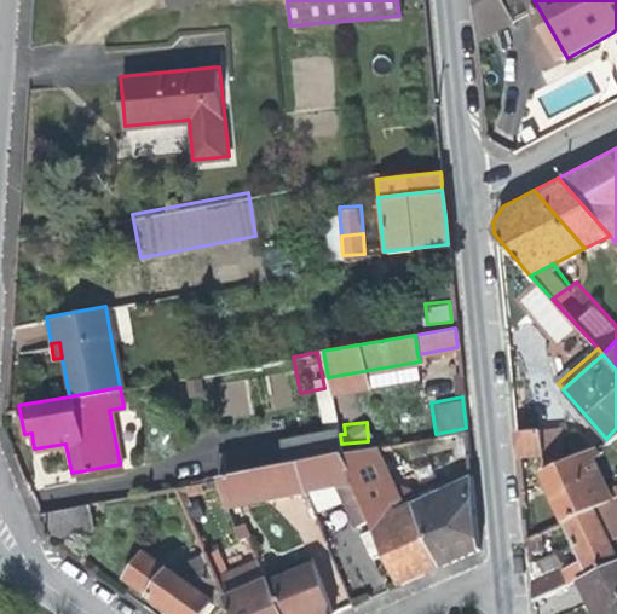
[(570,424),(537,426),(540,453),(540,468),(571,453),(570,424)]
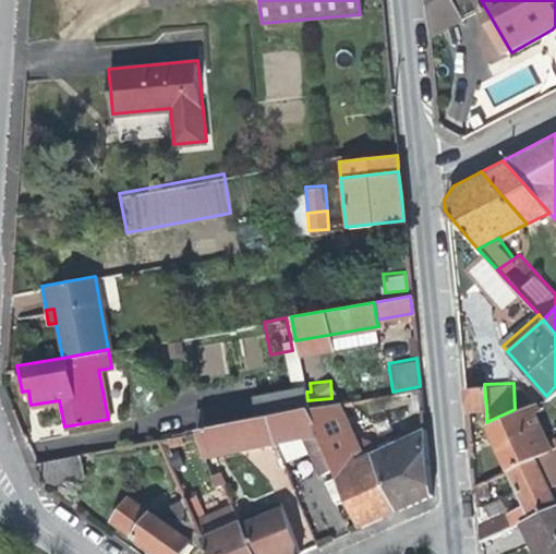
[(484,384),(462,385),(464,411),(486,409),(484,384)]
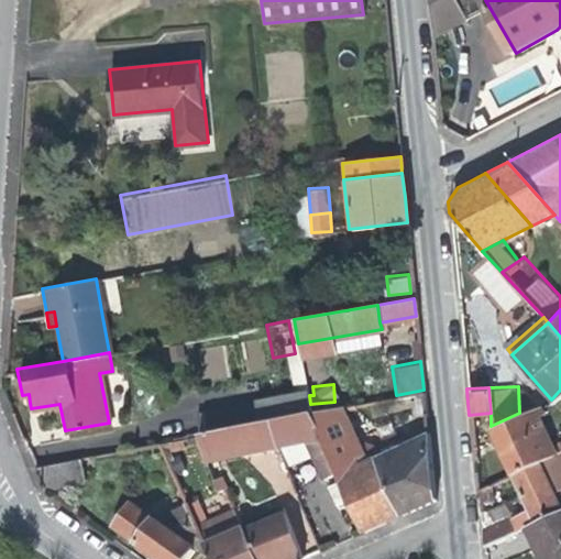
[(193,410),(197,433),(271,418),(306,412),(304,398),(281,402),(279,394),(193,410)]
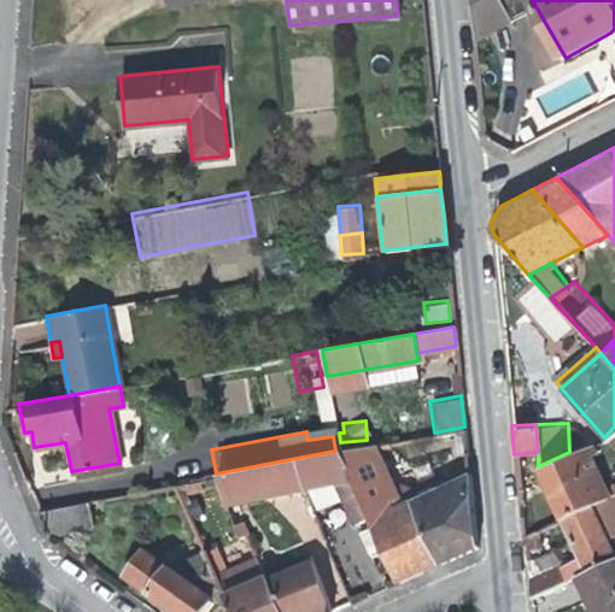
[(335,451),(353,492),(386,477),(380,462),(392,459),(390,441),(335,451)]
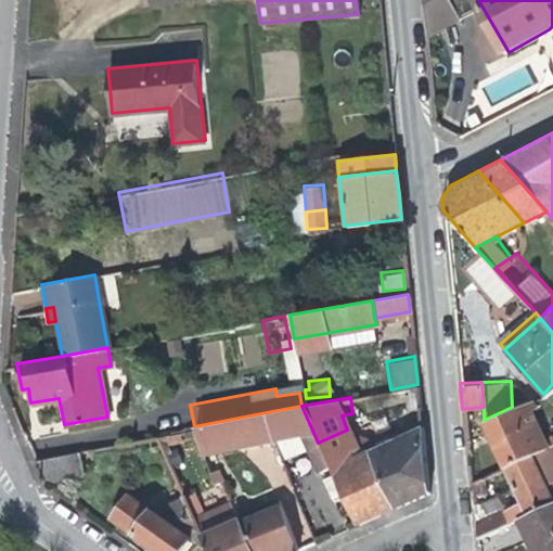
[(512,407),(484,420),(498,447),(506,466),(541,450),(550,446),(532,411),(538,408),(532,397),(512,407)]
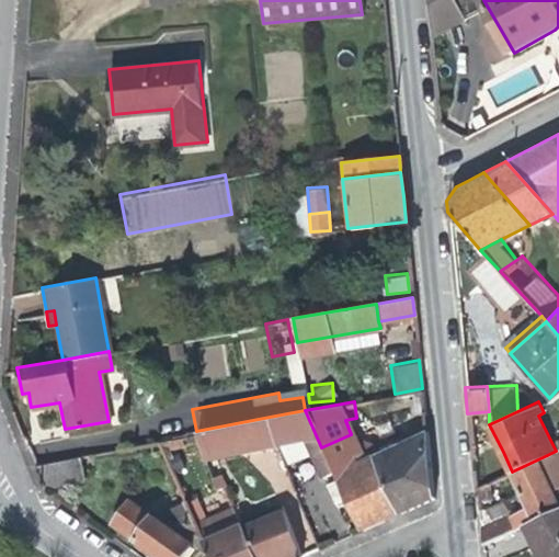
[(270,417),(276,447),(294,444),(303,442),(314,465),(328,461),(321,447),(305,410),(270,417)]
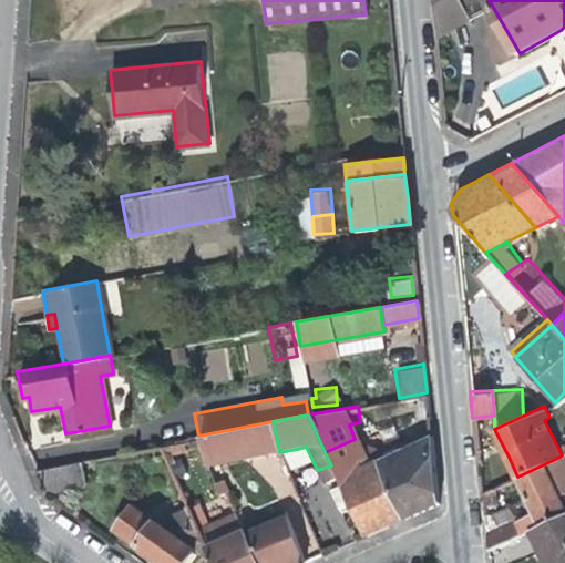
[(273,421),(198,436),(205,468),(279,452),(273,421)]
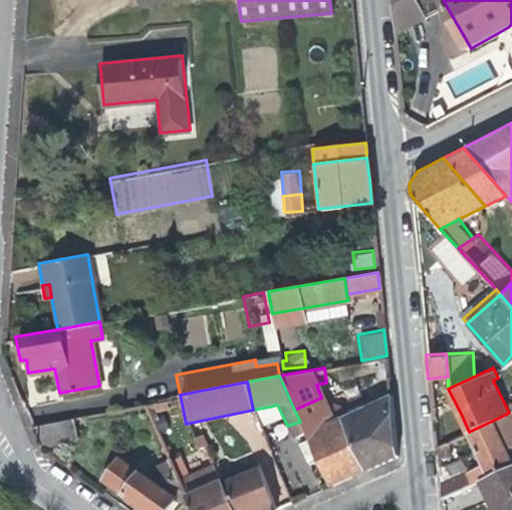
[(393,420),(390,392),(363,404),(367,412),(341,423),(343,428),(362,469),(396,454),(393,420)]
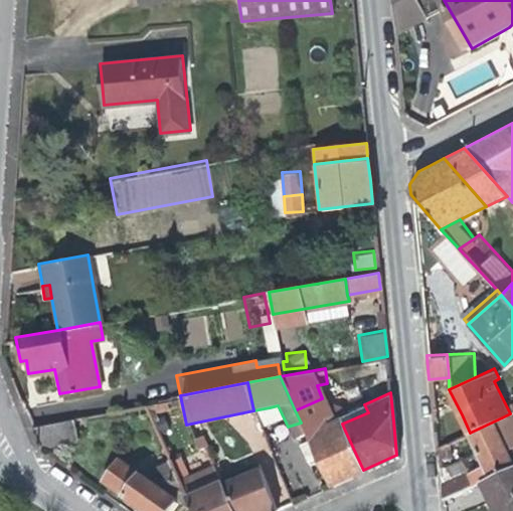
[(303,428),(326,417),(334,413),(326,396),(322,398),(295,410),(301,422),(303,428)]
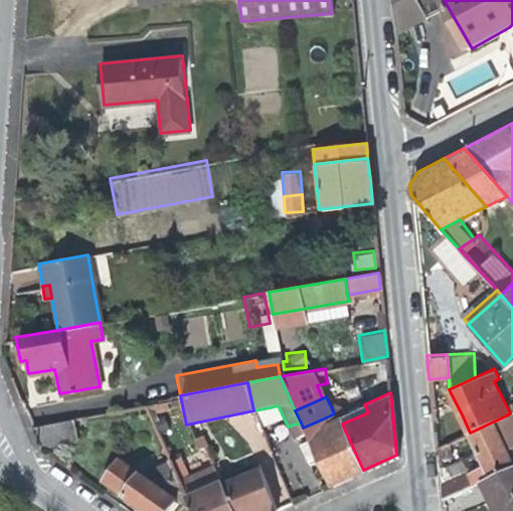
[(168,462),(176,479),(192,472),(161,399),(141,403),(168,462)]
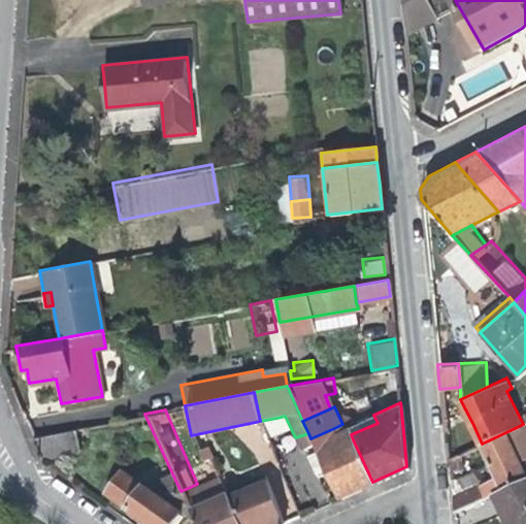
[(342,424),(334,428),(341,445),(353,439),(351,434),(377,423),(373,415),(343,428),(342,424)]
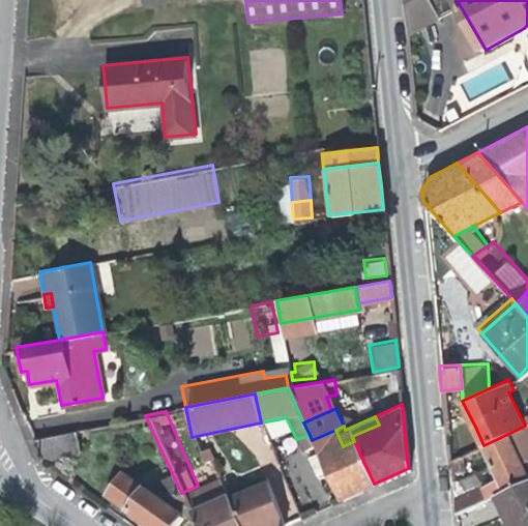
[(499,476),(505,489),(527,476),(527,426),(518,431),(517,430),(484,445),(493,464),(499,476)]
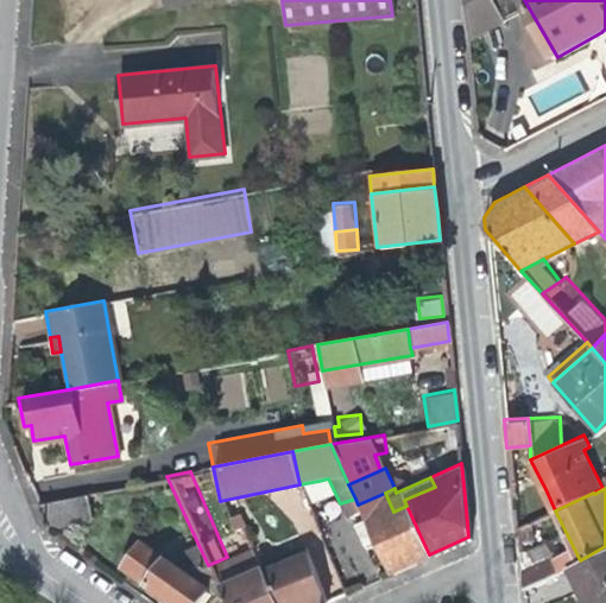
[(35,501),(42,519),(69,514),(65,495),(35,501)]
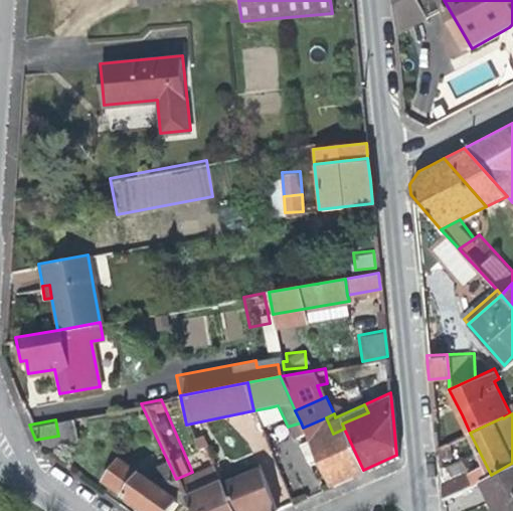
[(261,428),(270,451),(286,445),(279,428),(277,429),(275,422),(261,428)]
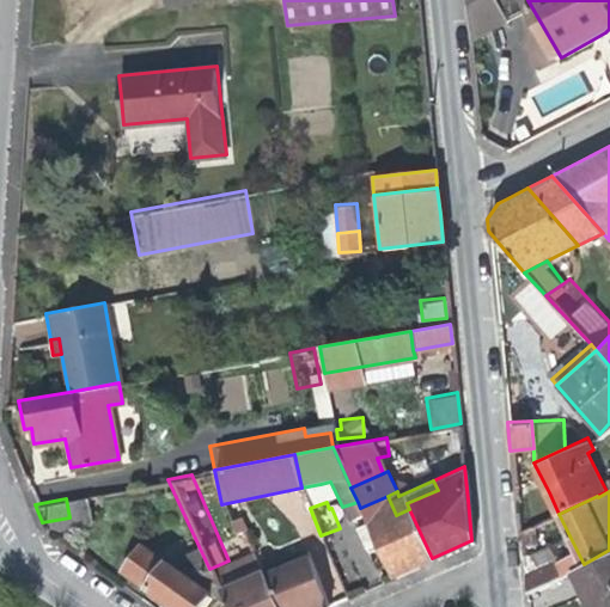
[(409,509),(396,515),(368,527),(391,576),(432,558),(409,509)]
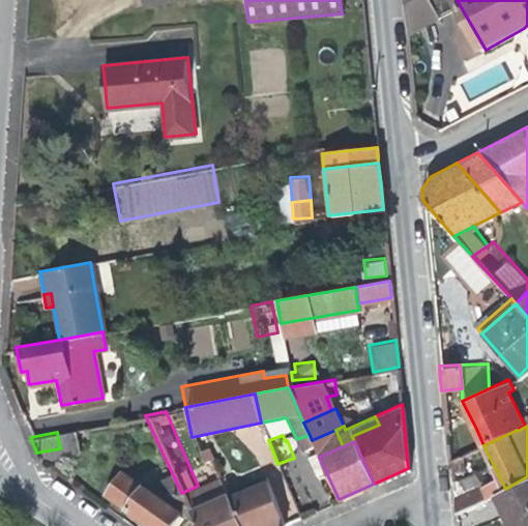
[(202,459),(202,461),(210,457),(207,450),(199,454),(202,459)]
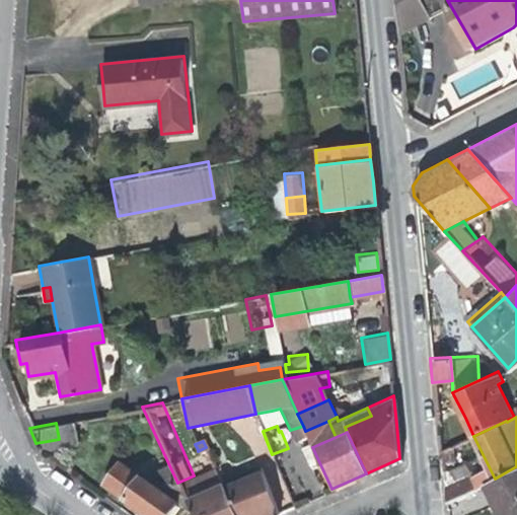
[(202,471),(194,475),(177,483),(183,496),(186,501),(222,485),(206,447),(198,451),(198,449),(194,451),(202,471)]
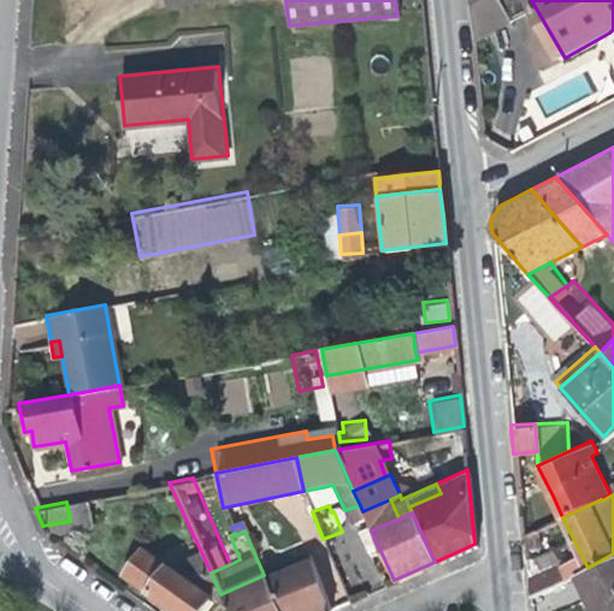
[(147,593),(167,564),(141,545),(120,574),(147,593)]
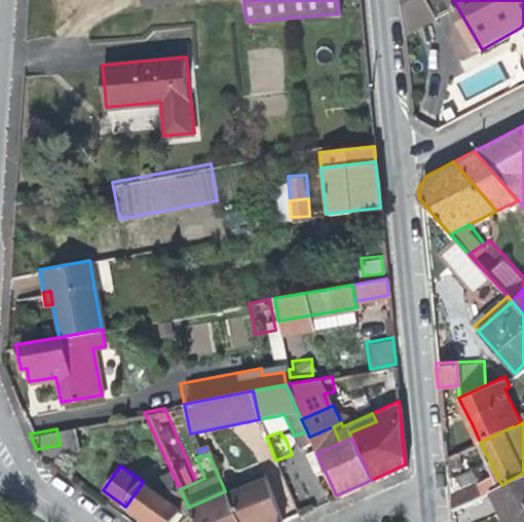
[(470,468),(446,473),(449,485),(472,480),(470,468)]
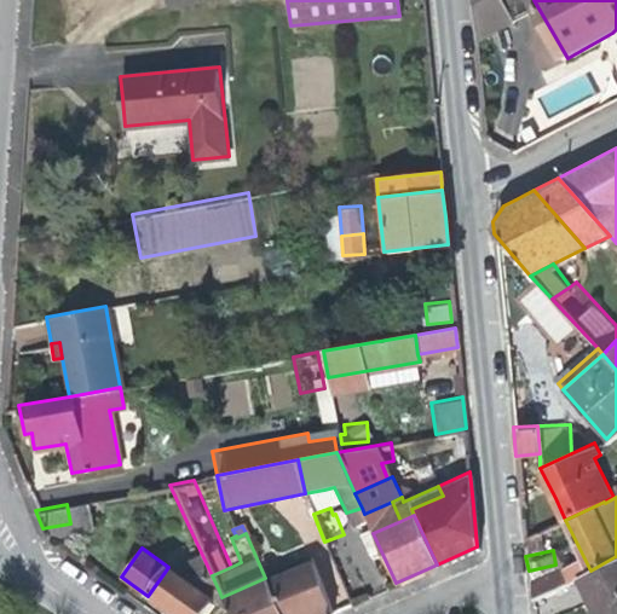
[(202,555),(168,567),(148,596),(173,613),(174,613),(202,613),(219,591),(212,575),(202,555)]
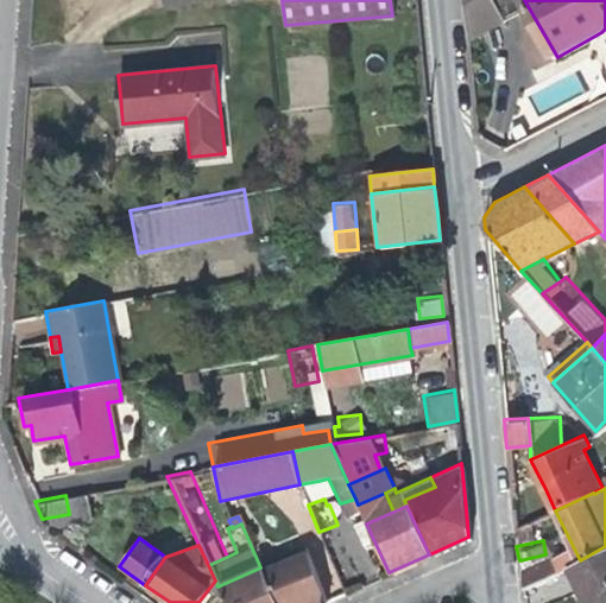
[(573,546),(550,558),(556,571),(567,566),(580,560),(573,546)]
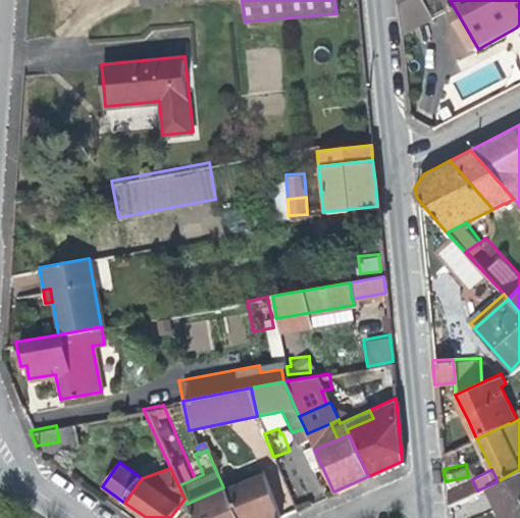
[(501,516),(502,517),(519,517),(519,469),(498,481),(486,486),(501,516)]
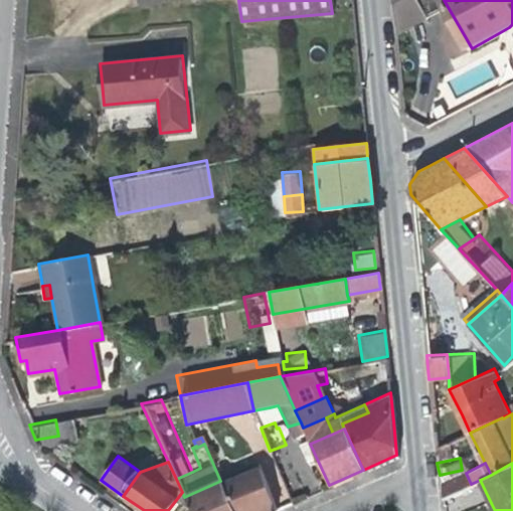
[(220,481),(233,510),(271,510),(275,509),(255,466),(220,481)]
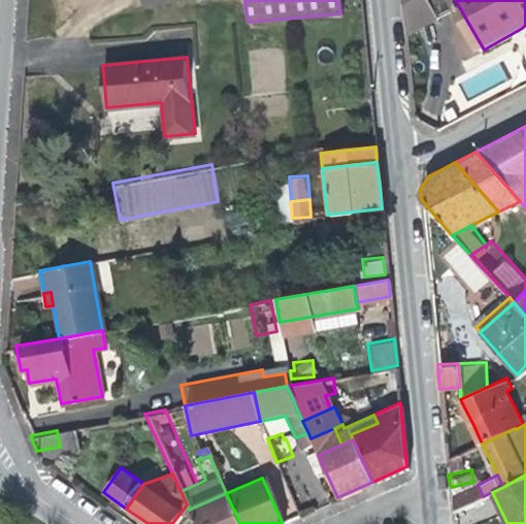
[(483,496),(478,485),(475,481),(451,493),(453,512),(483,496)]
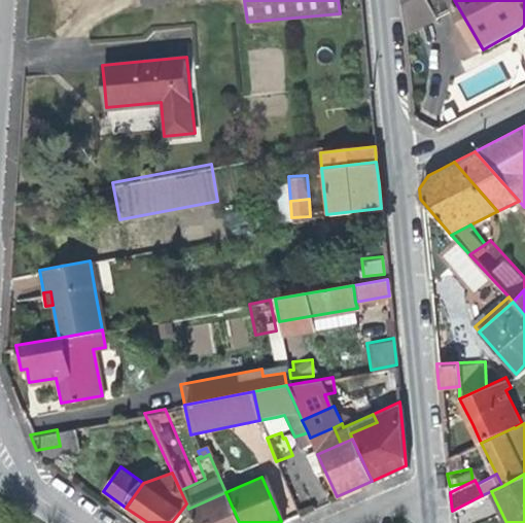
[(239,522),(225,492),(188,509),(194,522),(239,522)]
